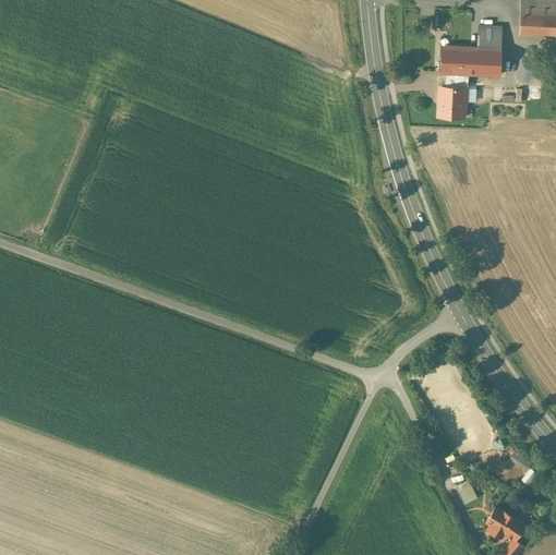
[(555,3),(519,1),(518,14),(529,15),(555,16),(555,3)]
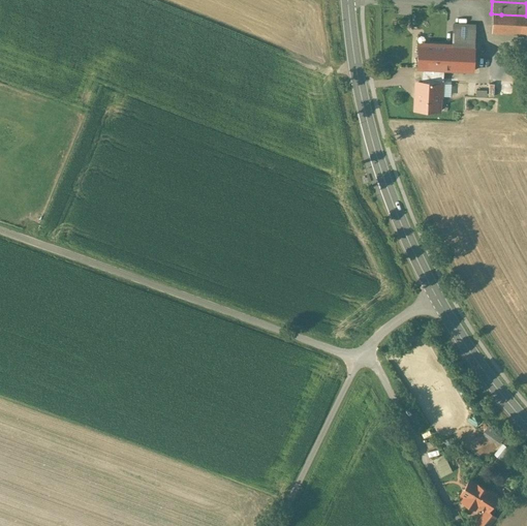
[(501,14),(491,13),(490,34),(500,35),(501,14)]
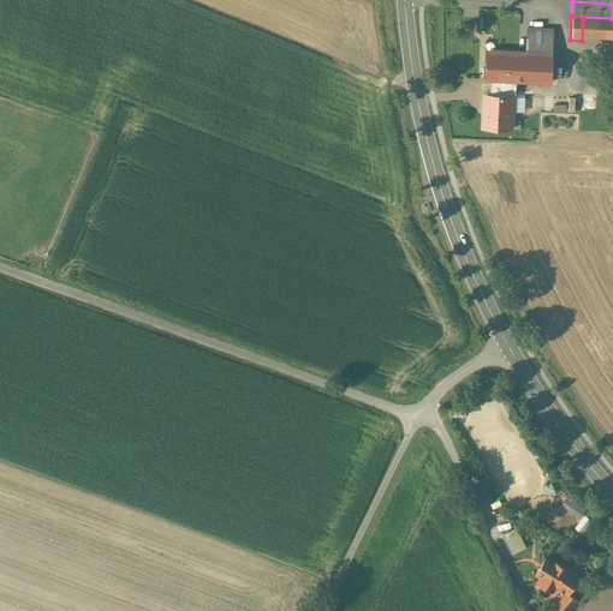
[(612,18),(583,17),(582,41),(611,42),(611,41),(612,19),(612,18)]
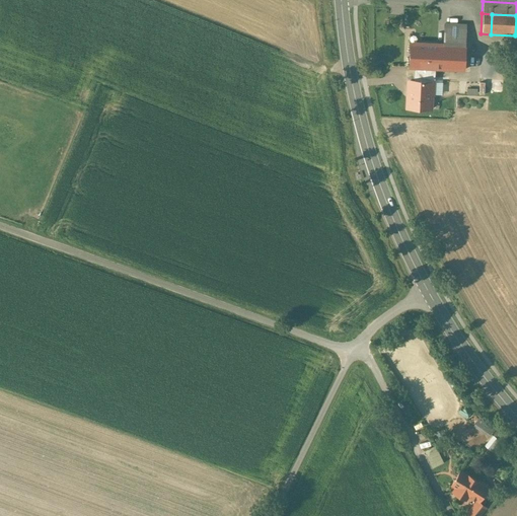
[(464,27),(437,26),(436,47),(463,48),(464,27)]
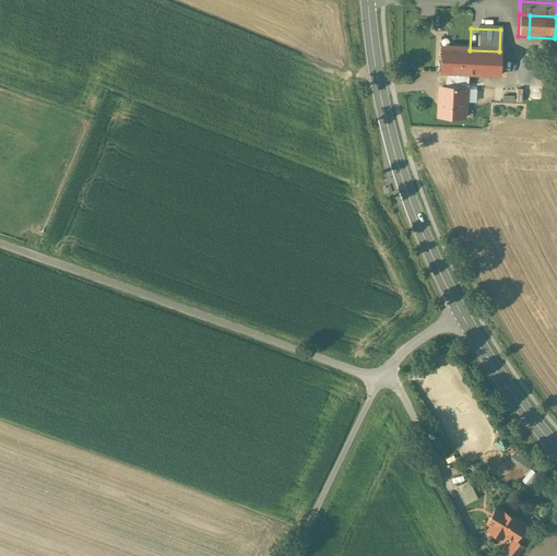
[(470,50),(440,48),(439,75),(443,75),(460,75),(498,78),(499,51),(470,50)]
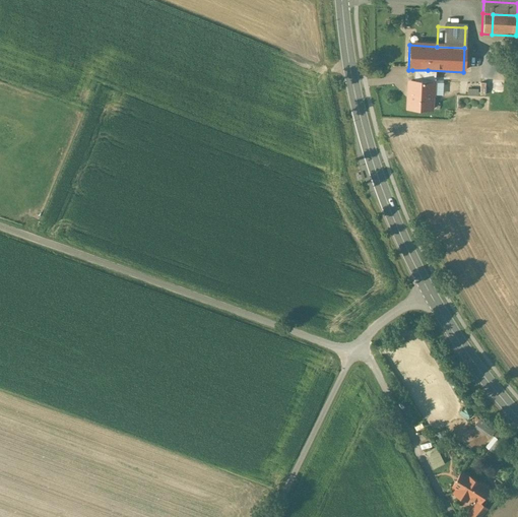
[(428,70),(412,70),(412,83),(409,83),(409,101),(407,101),(406,111),(430,112),(430,98),(433,98),(433,84),(427,83),(428,70)]
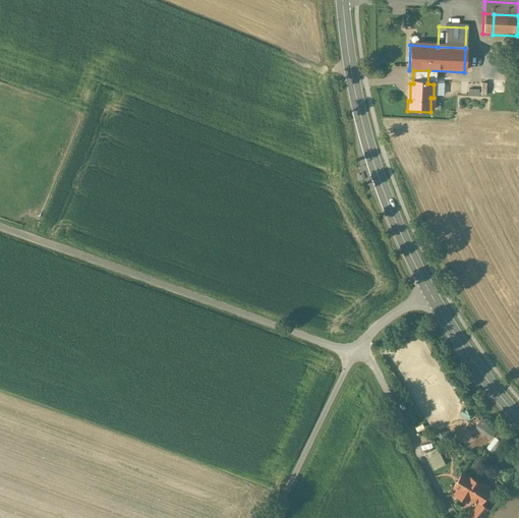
[(493,442),(499,432),(480,420),(474,429),(493,442)]
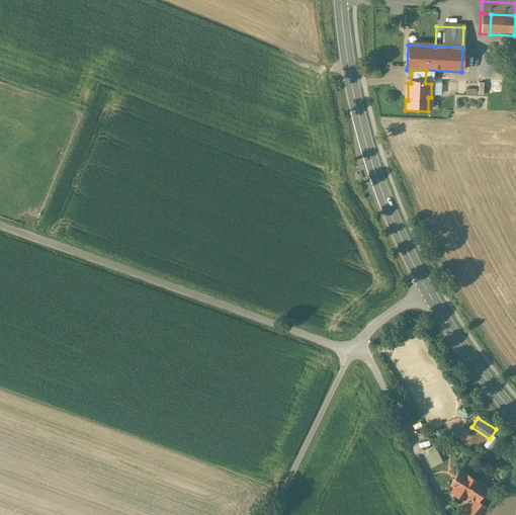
[(484,448),(492,452),(498,440),(490,436),(484,448)]
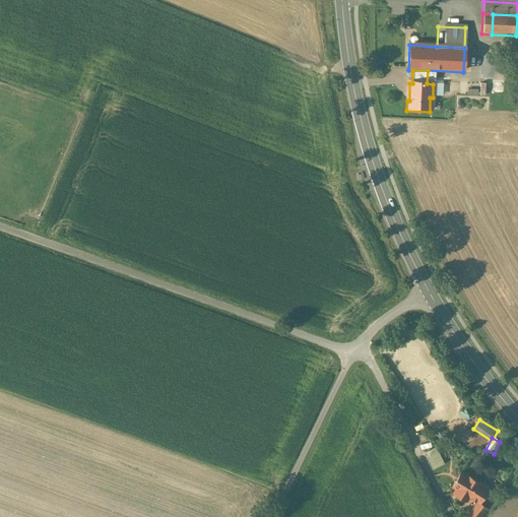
[(425,453),(432,470),(444,465),(436,448),(425,453)]
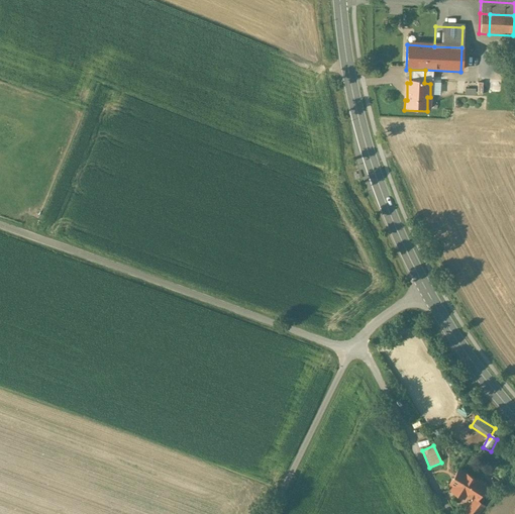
[(473,482),(457,472),(448,486),(451,488),(449,493),(461,500),(465,496),(474,501),(475,502),(485,486),(474,480),(473,482)]
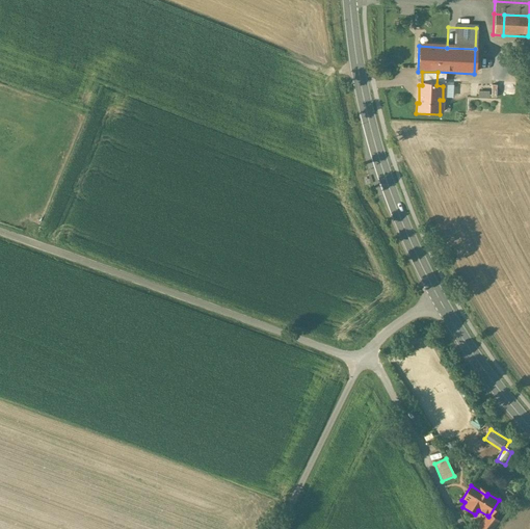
[(487,516),(477,528),(492,528),(496,523),(487,516)]
